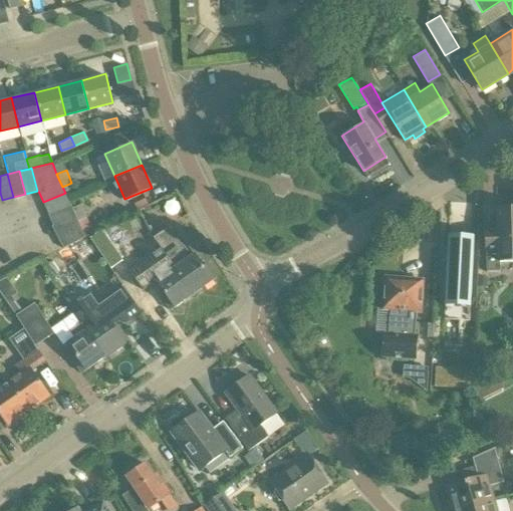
[(70,204),(65,193),(43,202),(48,213),(70,204)]
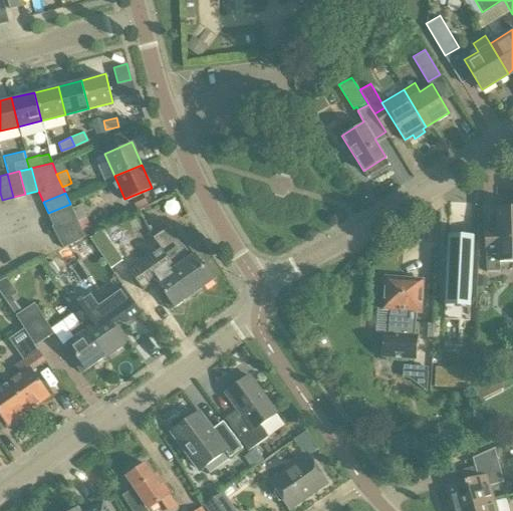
[(71,207),(77,220),(86,216),(80,203),(71,207)]
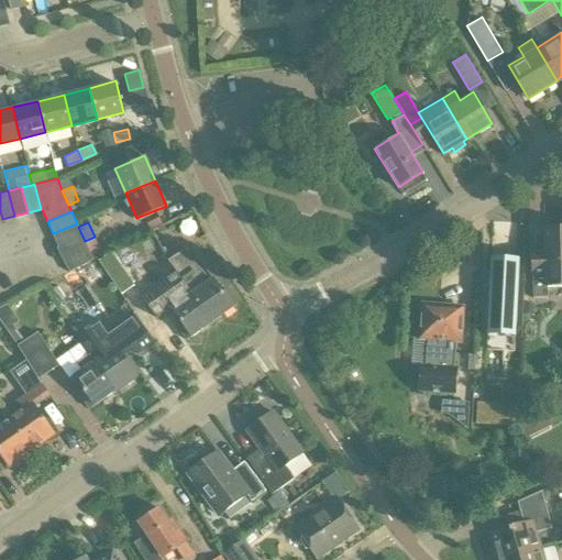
[(78,227),(77,223),(53,233),(58,245),(56,246),(69,270),(92,259),(85,241),(78,227)]
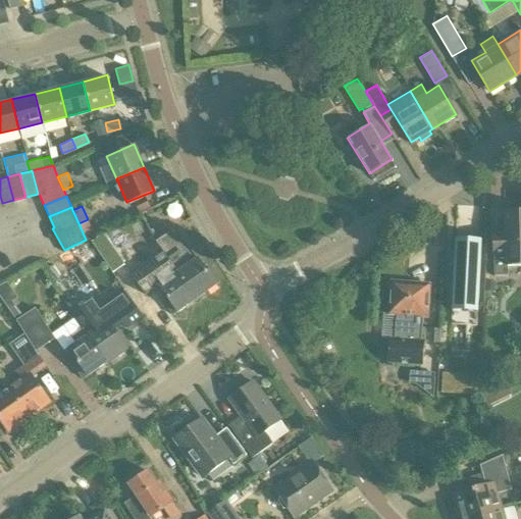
[(520,210),(504,211),(505,238),(492,238),(493,274),(507,274),(507,264),(520,263),(520,210)]
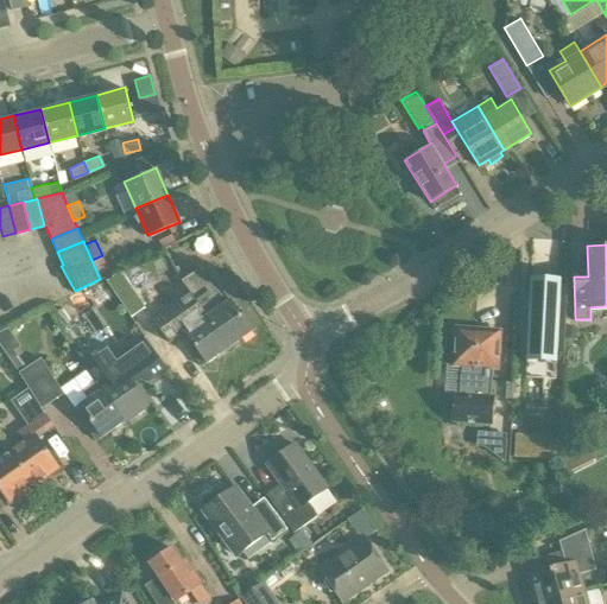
[(203,310),(227,347),(255,326),(244,310),(239,313),(229,299),(234,297),(209,260),(202,265),(201,262),(196,266),(198,268),(182,279),(200,305),(203,310)]
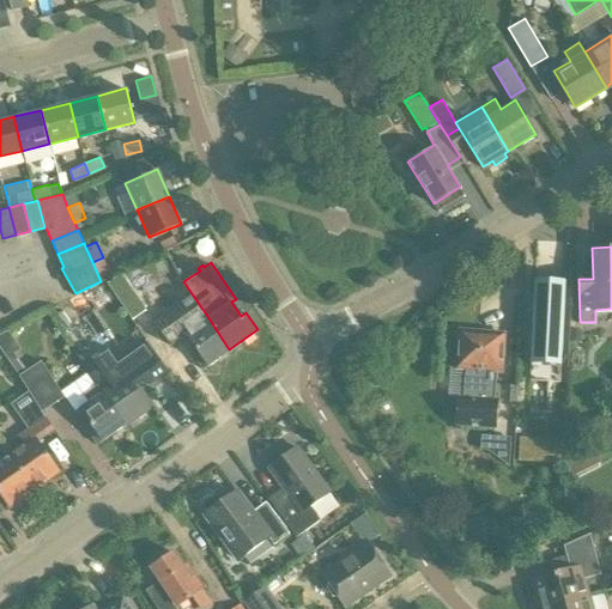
[(567,287),(534,285),(528,381),(559,382),(567,287)]
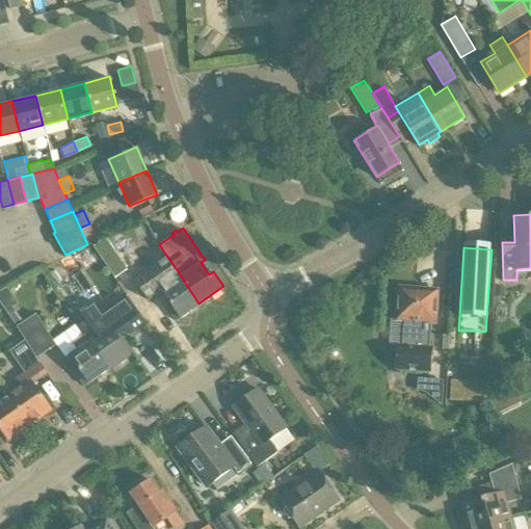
[(198,303),(178,271),(169,276),(173,281),(161,289),(169,301),(165,305),(176,319),(198,303)]
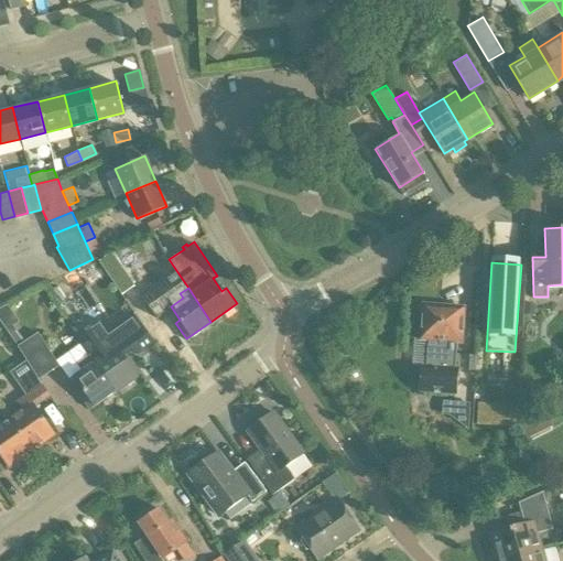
[(11,301),(0,305),(0,310),(7,326),(19,322),(11,301)]
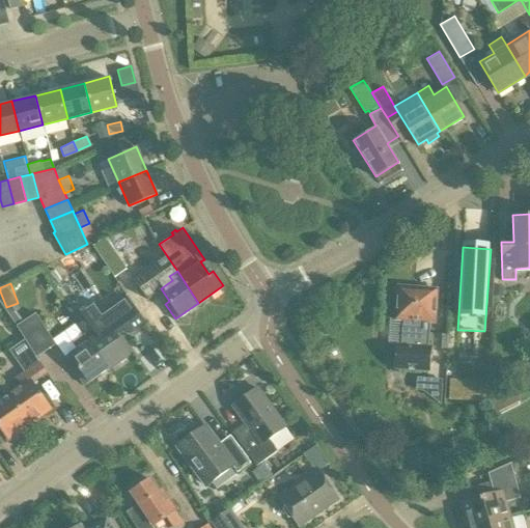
[(402,331),(401,343),(396,343),(393,367),(428,370),(430,344),(427,343),(429,321),(434,321),(436,289),(397,286),(395,317),(400,318),(399,331),(402,331)]
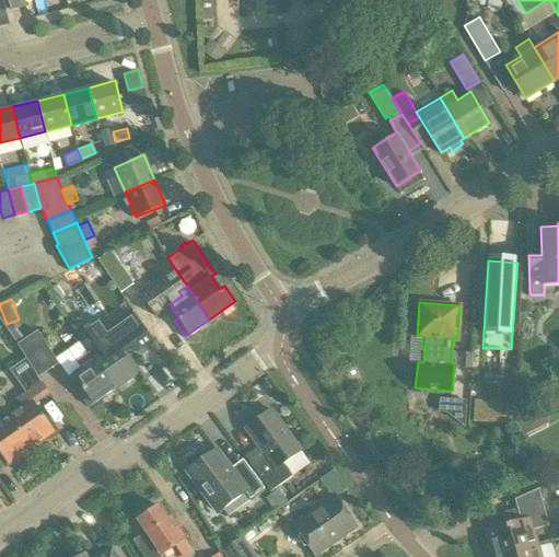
[(102,344),(111,338),(101,323),(79,338),(113,387),(139,369),(127,354),(123,357),(114,344),(105,349),(102,344)]
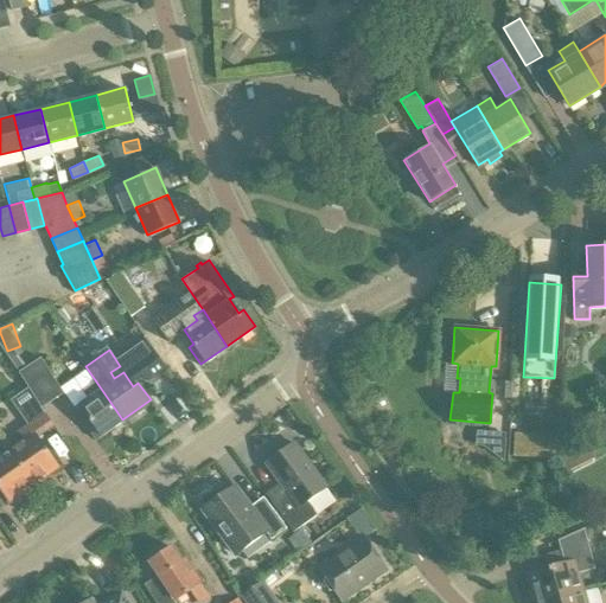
[(26,385),(42,406),(63,391),(75,406),(80,404),(89,417),(84,421),(96,437),(122,419),(85,366),(58,385),(39,357),(17,372),(26,385)]
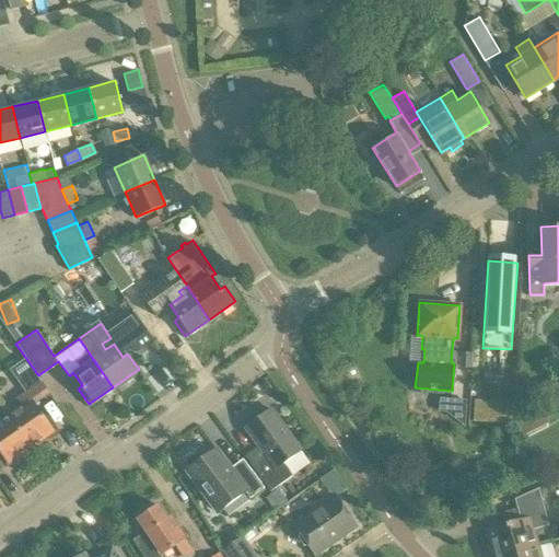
[(22,405),(9,415),(30,445),(54,429),(33,401),(48,390),(38,375),(24,356),(8,369),(24,392),(16,397),(22,405)]
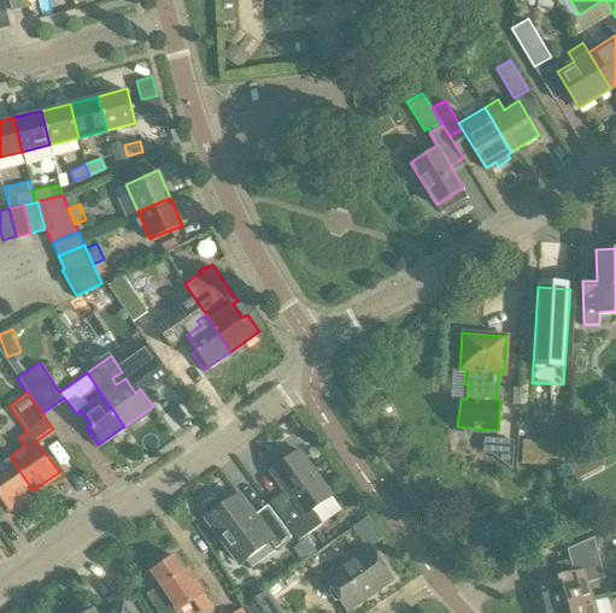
[(175,429),(194,417),(183,399),(164,410),(175,429)]
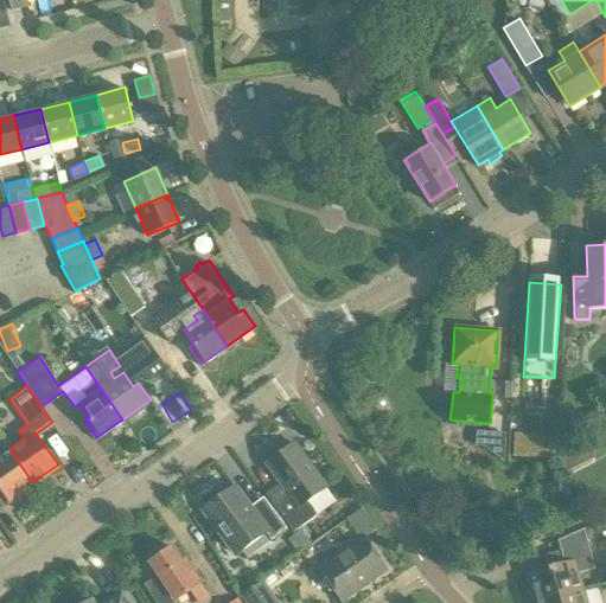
[(605,410),(593,416),(598,431),(605,428),(605,410)]
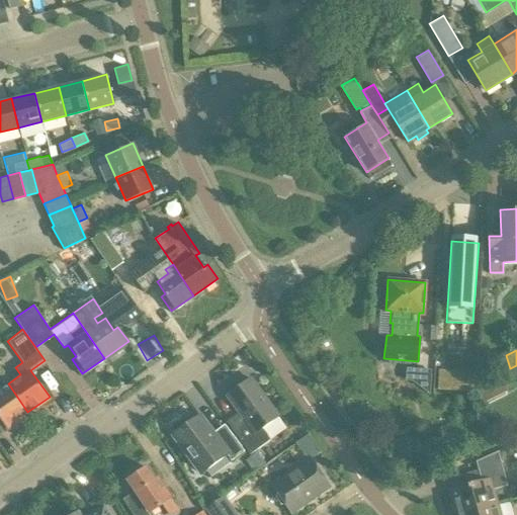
[(431,368),(406,366),(405,379),(411,379),(429,391),(431,368)]
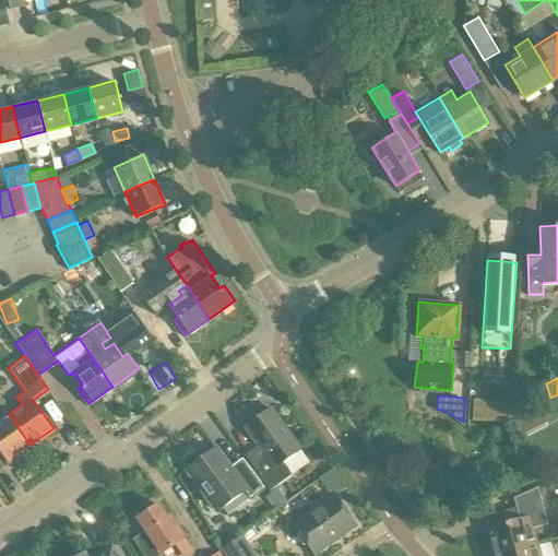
[(473,400),(472,417),(510,420),(511,402),(473,400)]
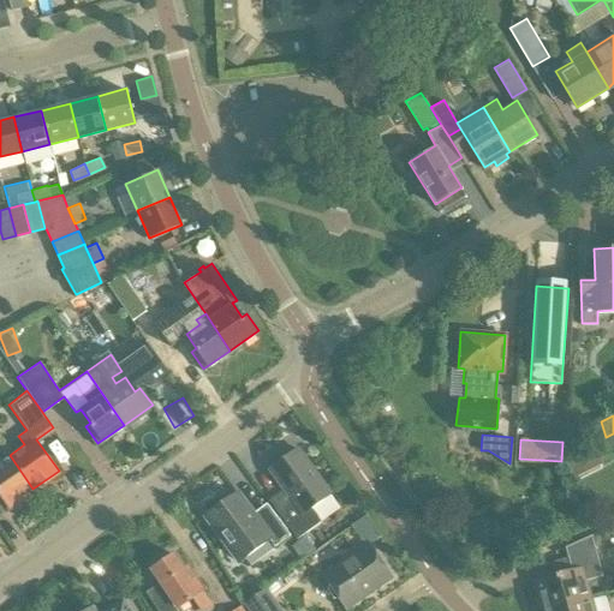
[(298,448),(278,462),(269,468),(287,493),(273,504),(297,538),(321,521),(310,507),(331,492),(298,448)]
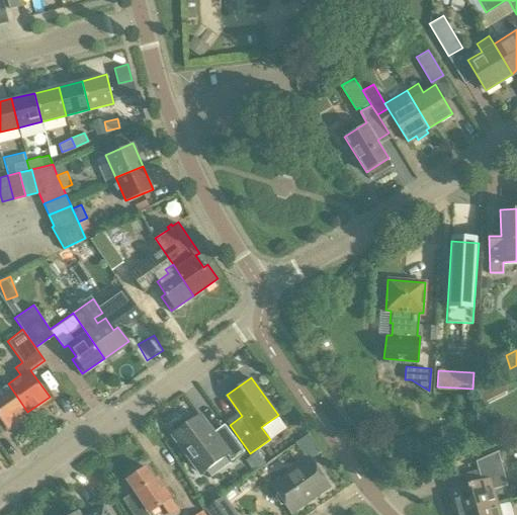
[(0,418),(6,427),(27,412),(8,383),(0,389),(0,418)]
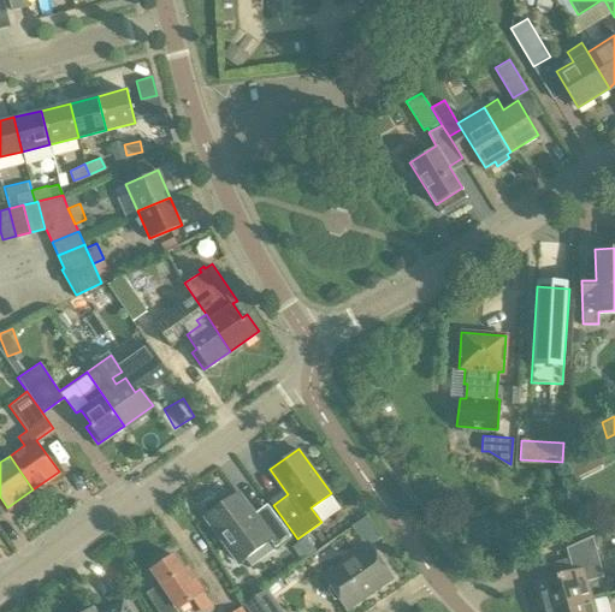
[(275,546),(290,535),(271,509),(260,517),(255,516),(237,492),(219,506),(220,507),(219,514),(210,521),(238,560),(270,539),(275,546)]
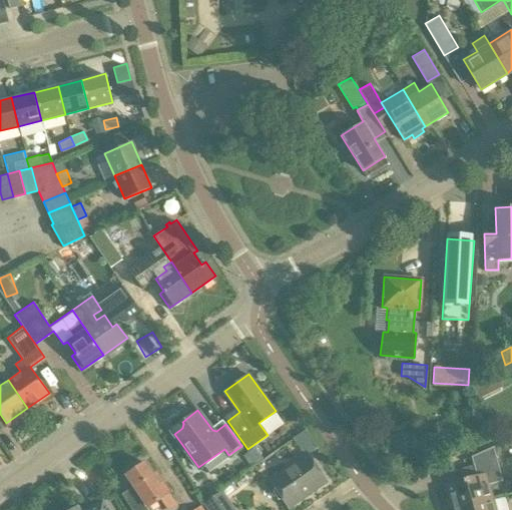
[(248,450),(258,462),(264,458),(253,446),(248,450)]
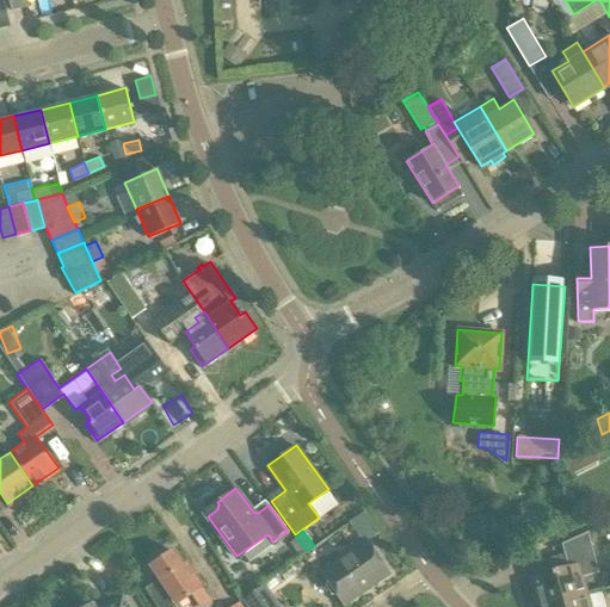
[(537,606),(587,592),(583,576),(598,571),(587,531),(561,543),(564,552),(556,555),(561,568),(530,577),(537,606)]
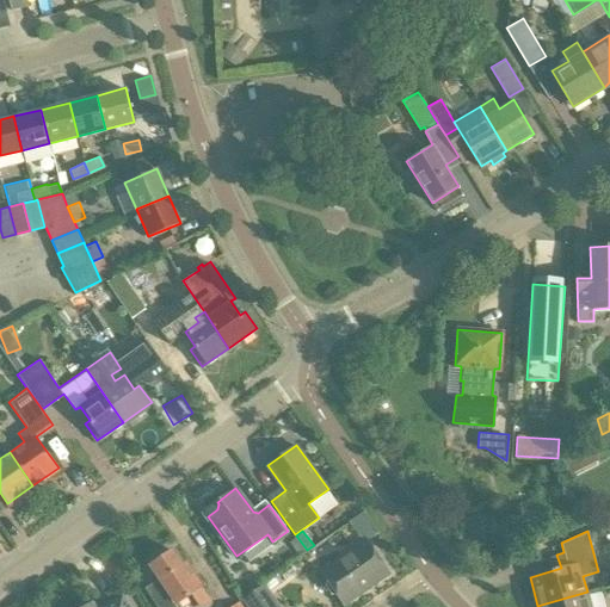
[(307,550),(296,536),(291,539),(302,553),(307,550)]
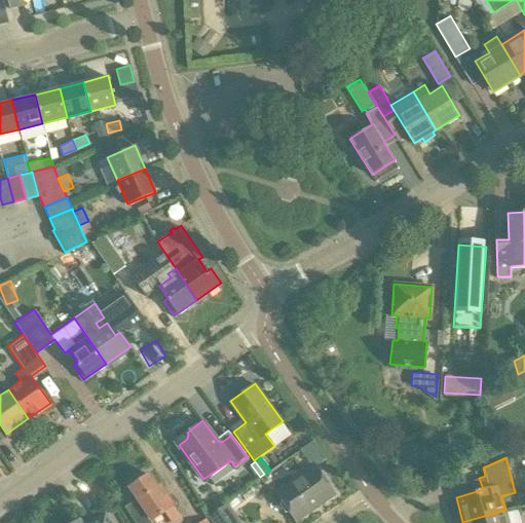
[(290,511),(296,519),(334,492),(314,464),(276,491),(283,499),(280,503),(286,511),(290,511)]
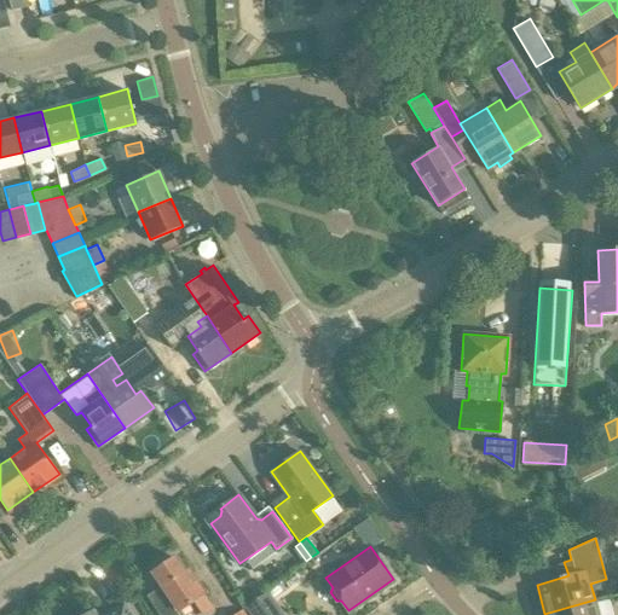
[(161,585),(149,593),(163,614),(182,614),(183,614),(180,610),(194,601),(202,613),(213,605),(204,593),(206,593),(189,568),(185,572),(174,556),(151,572),(161,585)]
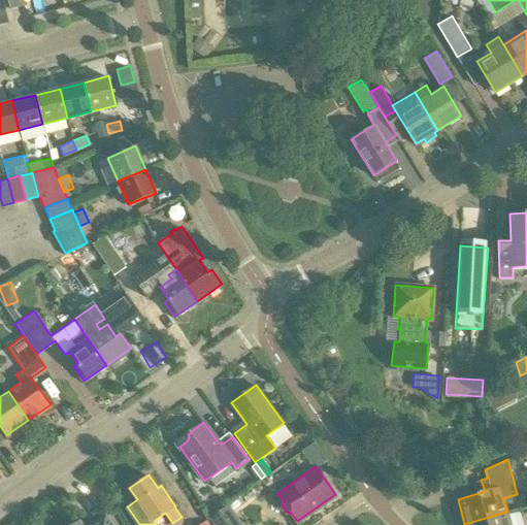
[(236,524),(224,507),(210,517),(216,524),(236,524)]
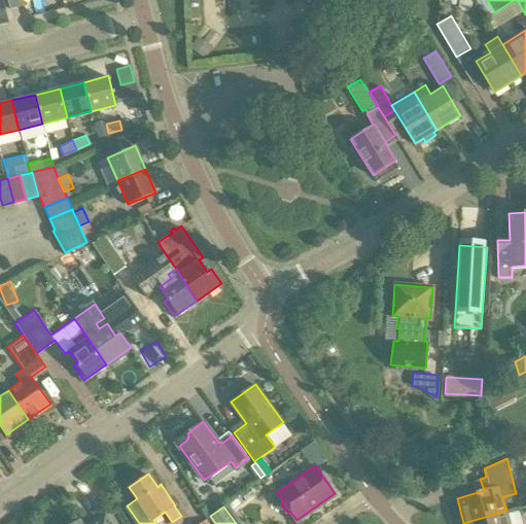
[(510,523),(506,511),(463,523),(510,523)]
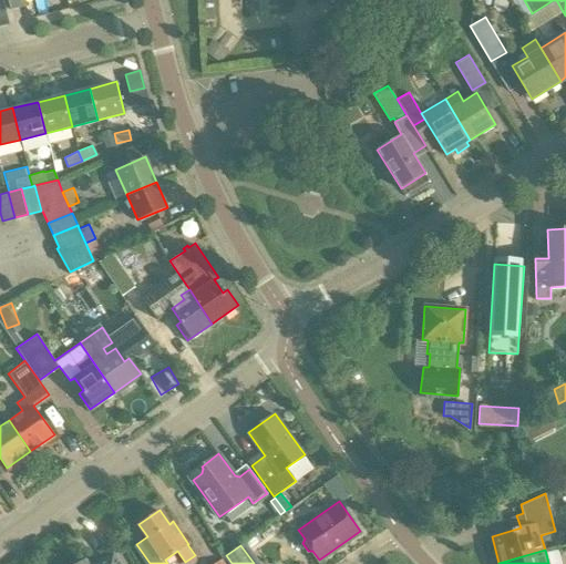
[(120,563),(113,553),(95,563),(88,563),(85,560),(79,563),(120,563)]
